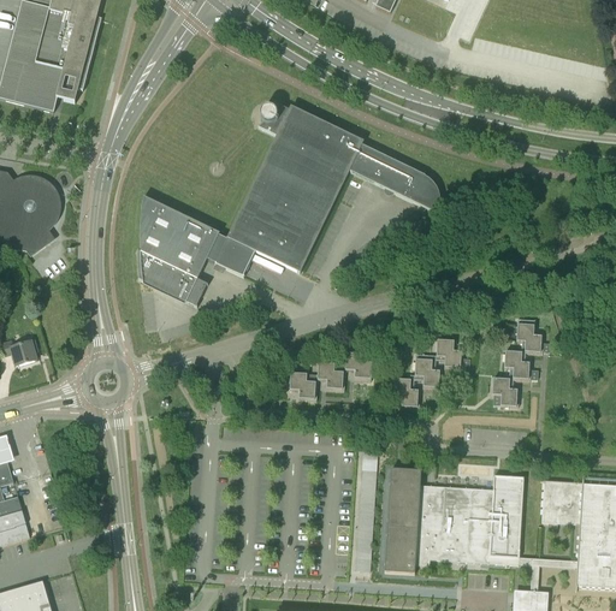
[(53,0),(52,5),(31,0),(21,0),(0,83),(0,96),(54,111),(64,72),(70,73),(66,85),(83,89),(102,16),(94,15),(96,0),(53,0)]
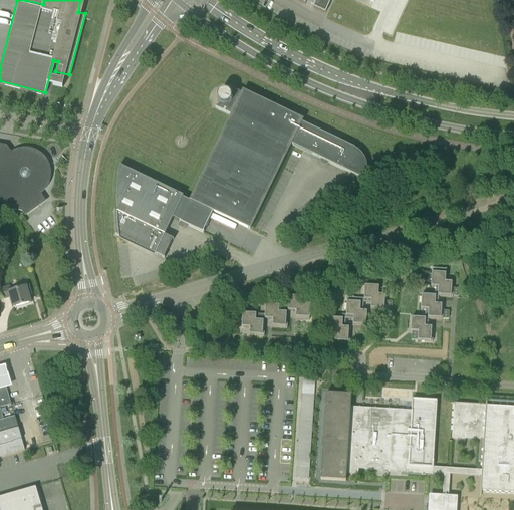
[(215,104),(231,111),(191,195),(190,197),(213,209),(250,227),(292,142),(365,177),(365,176),(364,176),(366,171),(366,167),(366,163),(365,158),(363,154),(361,151),(358,148),(354,145),(232,85),(232,86),(229,90),(227,88),(224,88),(222,88),(220,89),(218,91),(217,93),(217,96),(218,98),(219,99),(216,103),(215,104)]
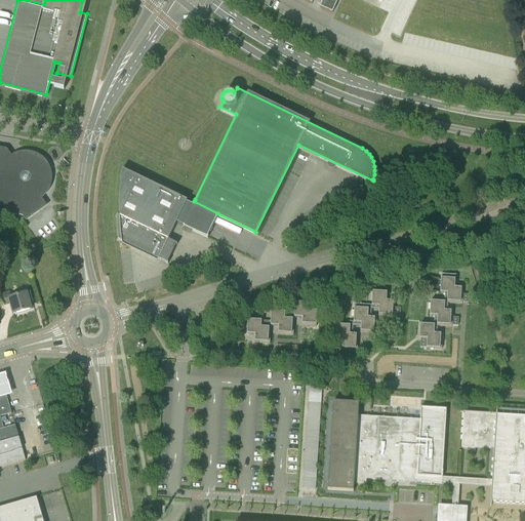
[(0,208),(25,213),(27,215),(46,202),(41,195),(44,192),(46,189),(49,185),(50,181),(51,176),(51,171),(50,167),(48,163),(46,159),(43,156),(40,153),(36,151),(32,150),(28,149),(24,149),(18,150),(15,151),(11,154),(6,146),(0,145),(0,208)]
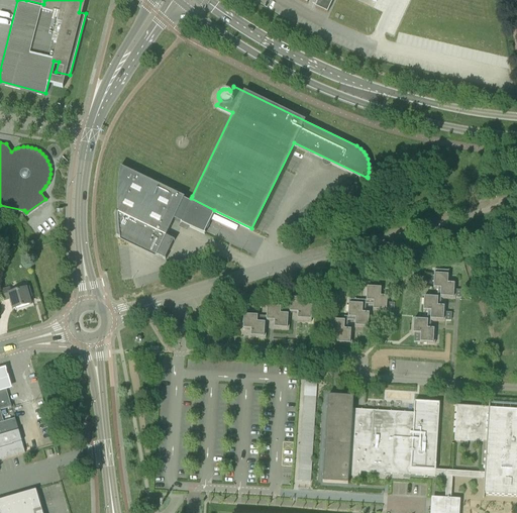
[(205,230),(204,230),(214,210),(191,198),(185,196),(181,194),(182,193),(120,164),(118,181),(117,195),(118,210),(115,208),(115,209),(115,210),(116,223),(117,232),(116,231),(116,232),(166,257),(166,255),(165,255),(174,237),(175,238),(175,237),(166,233),(174,216),(204,231),(205,230)]
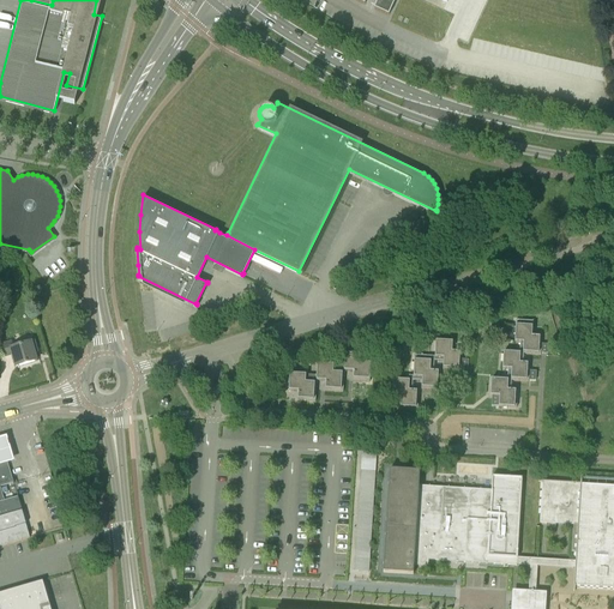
[(541,351),(542,333),(533,332),(534,318),(517,317),(515,338),(521,338),(519,349),(519,350),(523,350),(530,350),(541,351)]
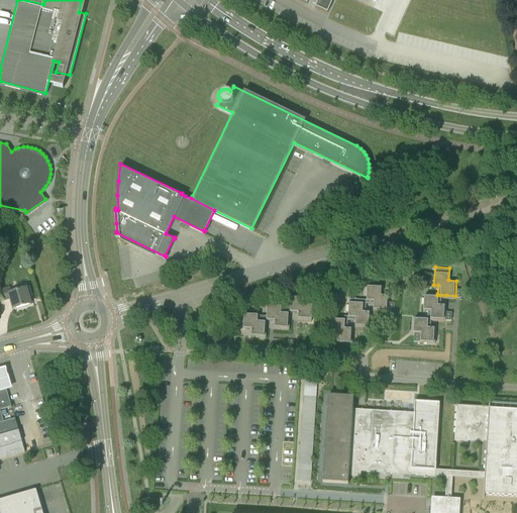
[(10,295),(13,305),(30,300),(29,294),(32,294),(29,284),(27,284),(11,288),(10,284),(1,287),(4,297),(10,295)]
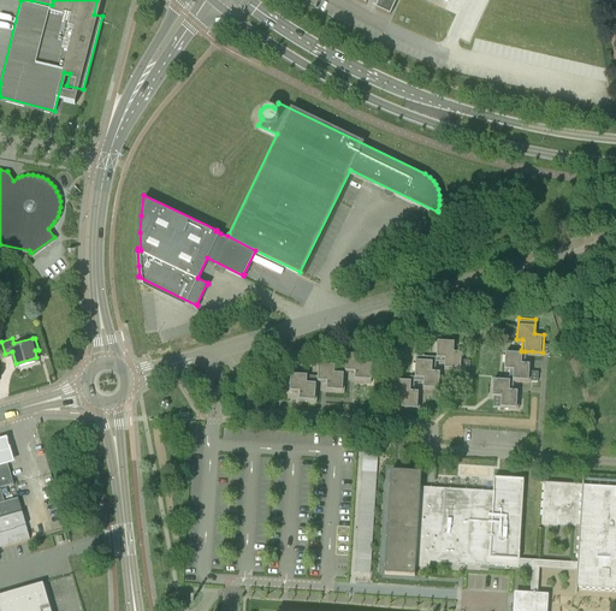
[(445,359),(444,367),(462,368),(463,349),(454,349),(454,339),(437,338),(437,354),(436,359),(445,359)]
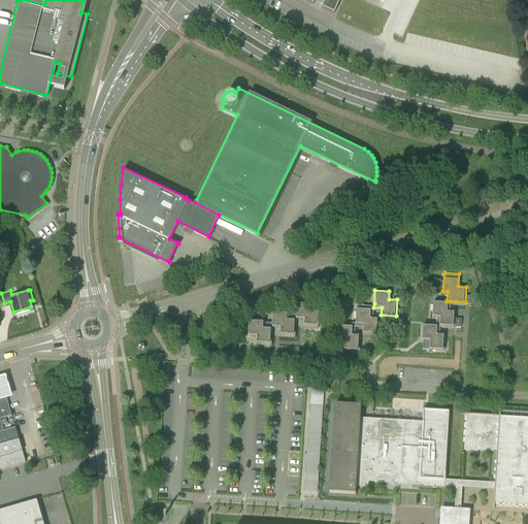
[(456,309),(450,308),(450,301),(447,301),(447,300),(433,299),(432,314),(437,315),(436,324),(439,324),(447,325),(455,325),(456,309)]
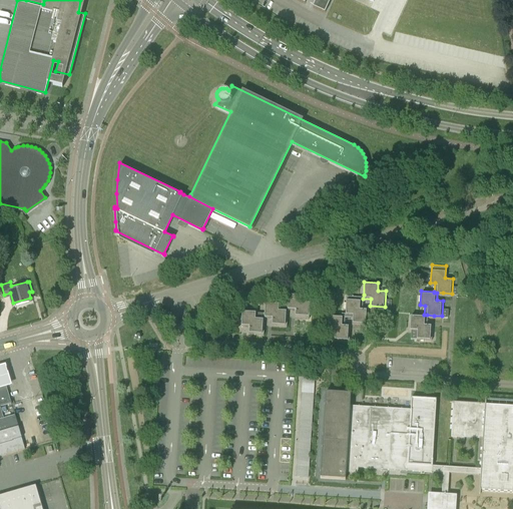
[(288,293),(287,309),(288,309),(288,307),(296,307),(295,315),(309,316),(310,300),(302,300),(302,293),(288,293)]
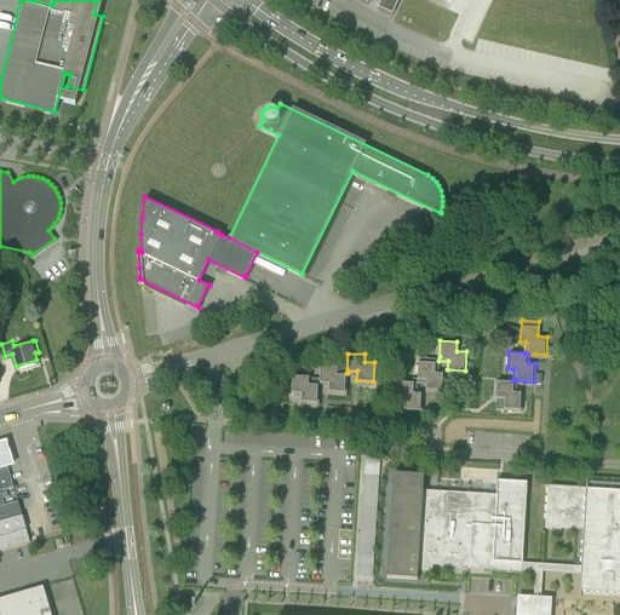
[(425,389),(443,390),(445,372),(438,371),(438,361),(440,356),(419,355),(418,375),(417,380),(426,380),(425,389)]
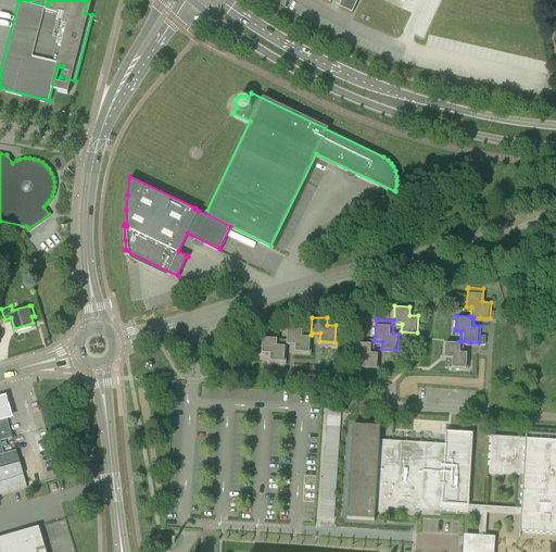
[(311,352),(312,335),(311,335),(302,334),(302,327),(287,326),(286,343),(287,343),(287,341),(294,341),(294,351),(311,352)]
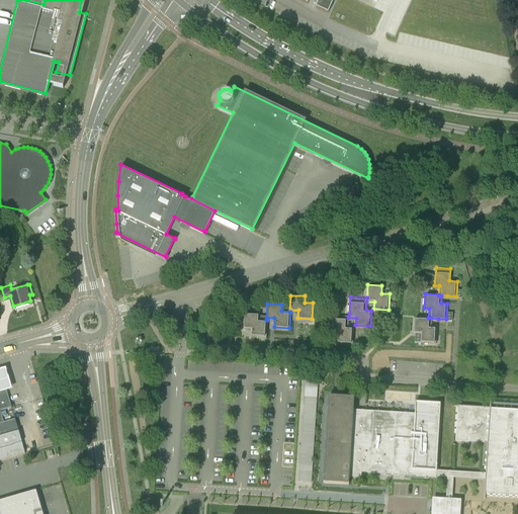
[(251,335),(266,336),(267,320),(266,320),(258,319),(258,313),(244,312),(244,326),(251,327),(251,335)]
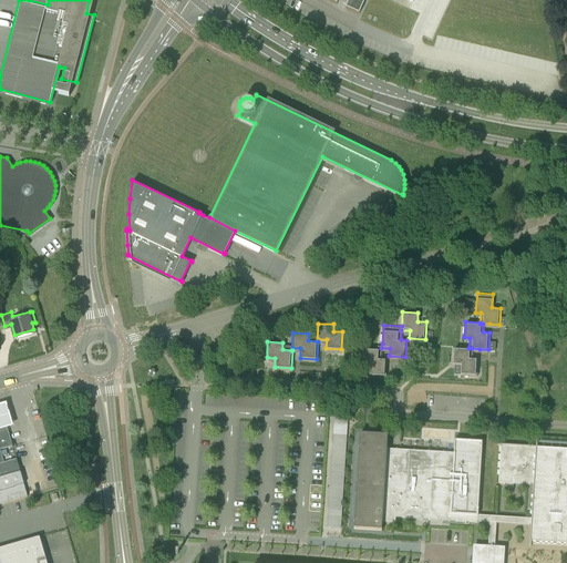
[(385,374),(387,358),(381,357),(381,348),(382,344),(378,344),(378,348),(362,347),(362,362),(370,364),(369,372),(385,374)]
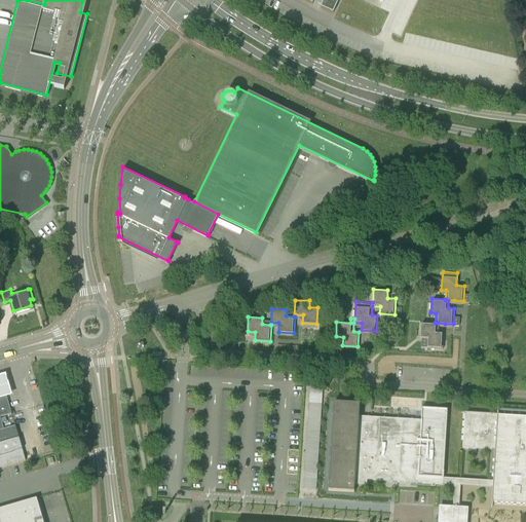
[(443,346),(444,331),(438,331),(438,323),(435,323),(421,322),(420,336),(427,336),(427,345),(443,346)]
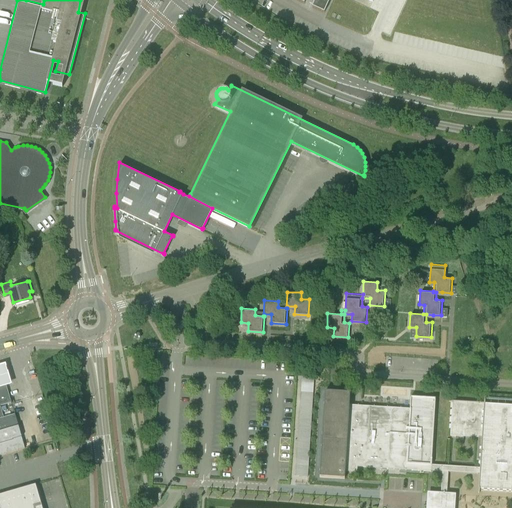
[(6,357),(0,358),(0,382),(5,381),(12,379),(6,357)]
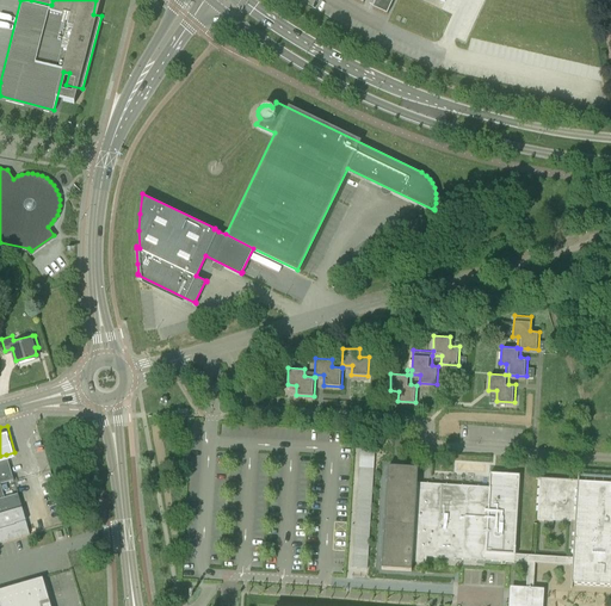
[(359,453),(353,563),(369,564),(375,455),(359,453)]
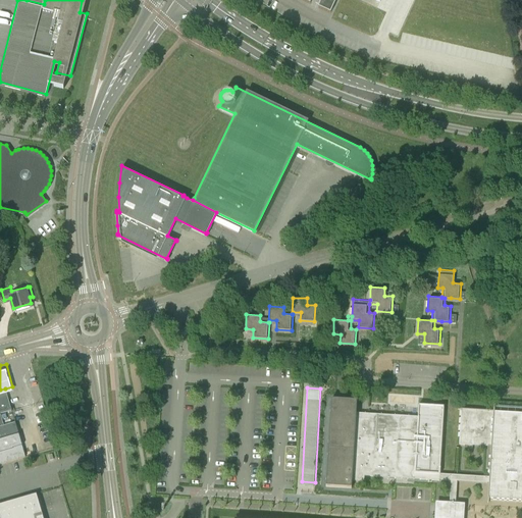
[(0,442),(19,435),(15,420),(0,424),(0,410),(10,407),(5,389),(0,390),(0,442)]
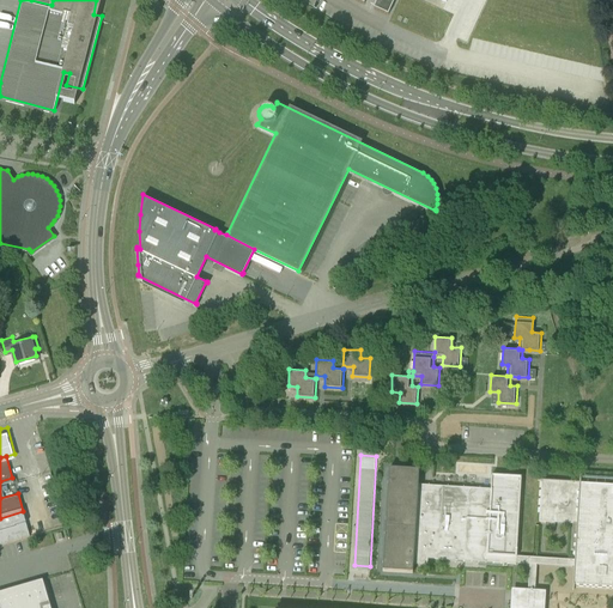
[(612,607),(612,480),(538,476),(538,478),(541,478),(539,518),(554,520),(572,520),(571,547),(575,547),(575,557),(517,553),(517,552),(516,552),(522,473),(491,472),(491,486),(418,481),(419,467),(388,464),(382,567),(412,570),(413,560),(426,561),(426,560),(428,554),(478,558),(486,558),(515,560),(516,559),(529,560),(529,563),(528,585),(527,600),(526,599),(526,597),(525,597),(525,596),(523,595),(522,595),(521,595),(520,595),(519,595),(519,596),(517,596),(517,597),(516,597),(516,599),(515,599),(514,607),(612,607)]
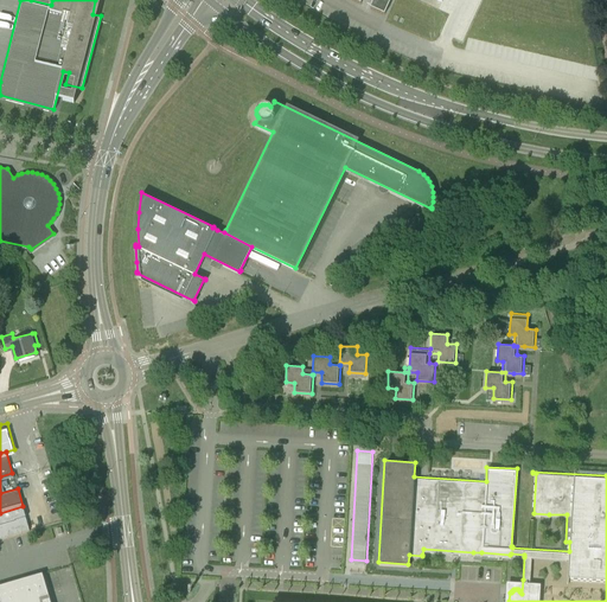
[(29,526),(23,506),(0,513),(0,536),(29,527),(29,526)]
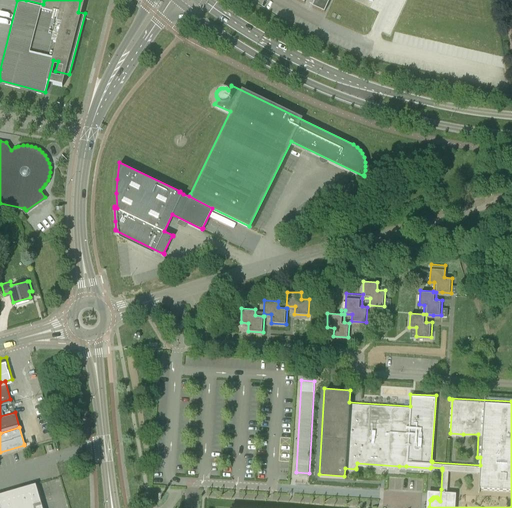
[(43,507),(36,482),(0,492),(0,507),(43,507)]
